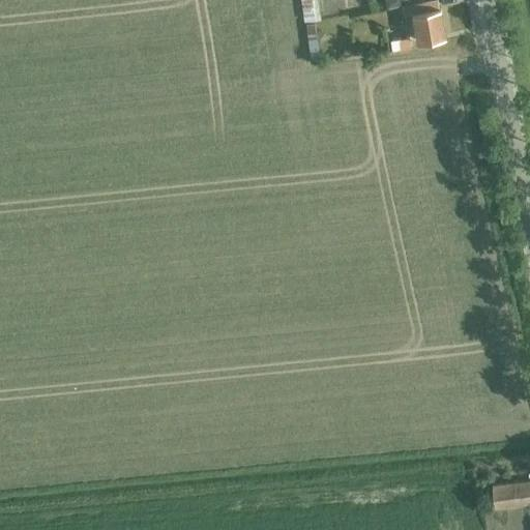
[(301,0),(305,21),(316,20),(312,0),(301,0)]
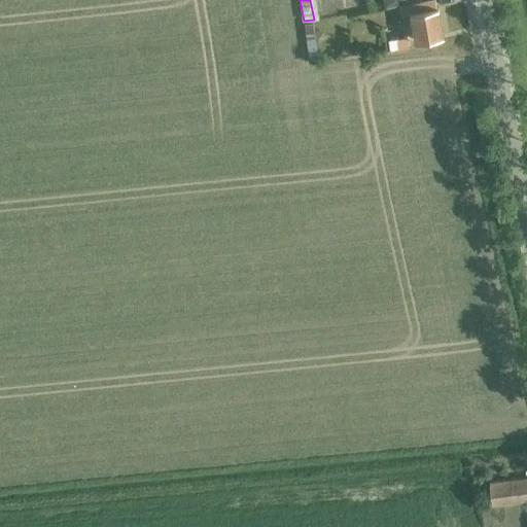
[(414,41),(442,36),(434,0),(428,0),(399,5),(397,6),(399,16),(409,14),(414,41)]
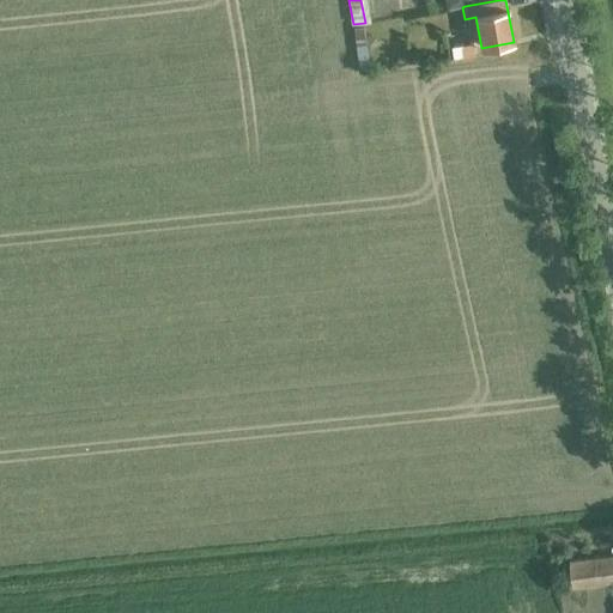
[(354,29),(360,70),(364,68),(369,68),(364,28),(354,29)]
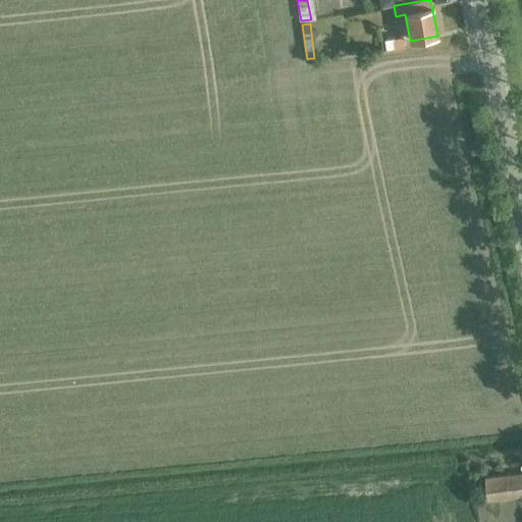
[(385,36),(376,37),(377,49),(386,49),(385,40),(385,36)]
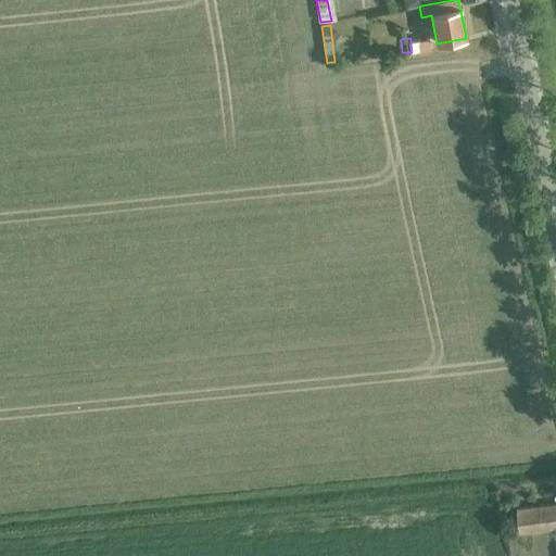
[(429,39),(411,42),(412,52),(430,49),(429,39)]
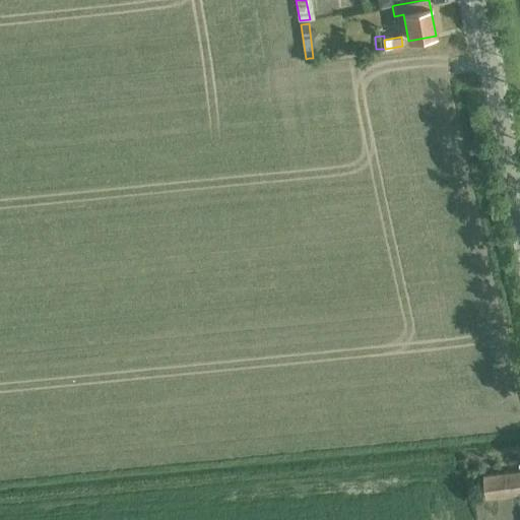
[(519,494),(519,471),(482,476),(485,499),(519,494)]
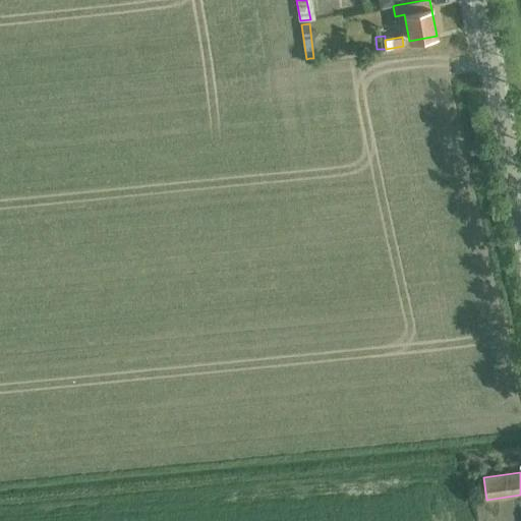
All buildings are outlined.
